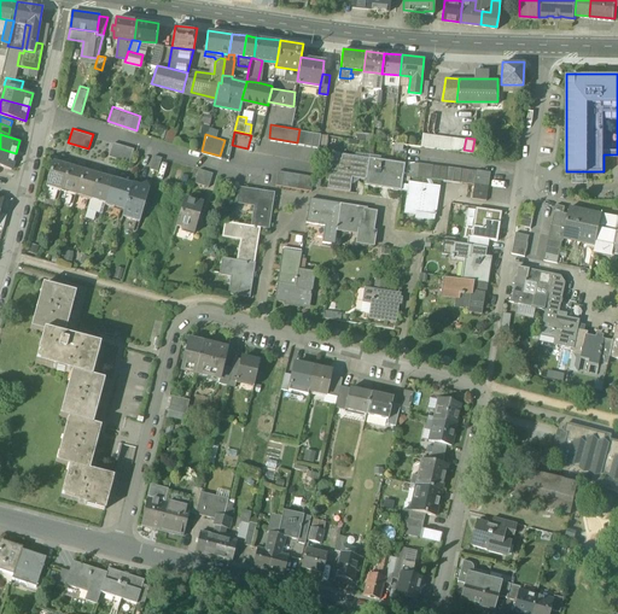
[(121,142),(114,141),(109,155),(116,157),(121,142)]
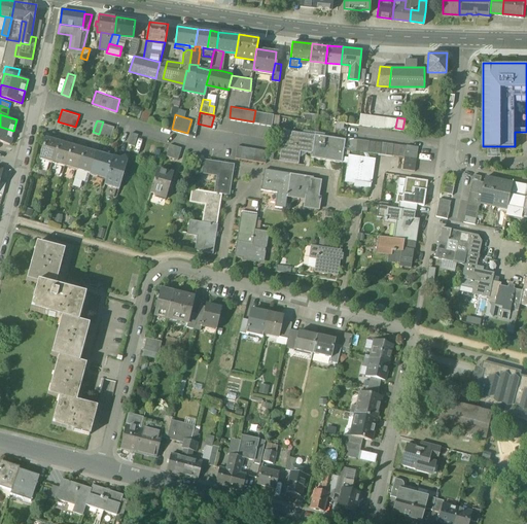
[(108,124),(103,121),(99,134),(105,136),(108,124)]
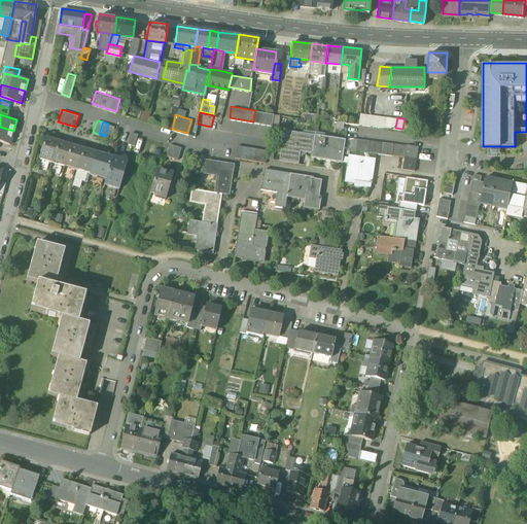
[(114,126),(108,124),(105,136),(110,137),(114,126)]
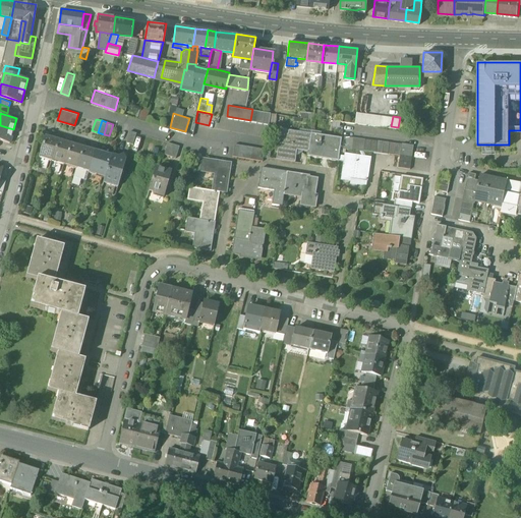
[(0,138),(9,141),(13,129),(0,125),(0,138)]
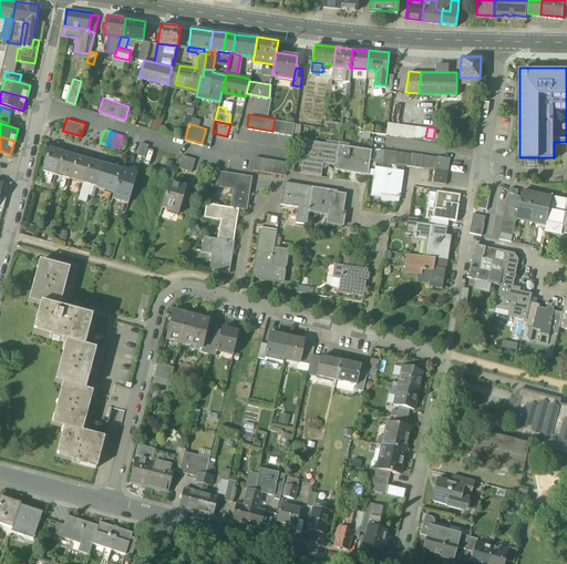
[(338,144),(313,140),(313,144),(305,143),(300,172),(320,175),(322,162),(334,163),(338,144)]
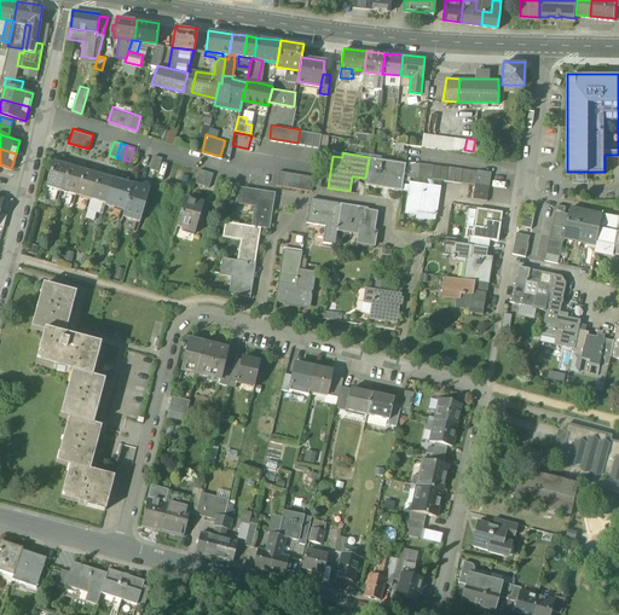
[(162,156),(154,154),(150,167),(157,170),(162,156)]
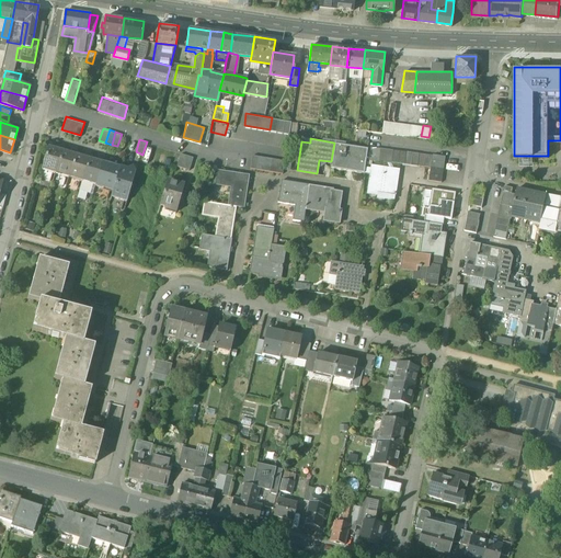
[(355,151),(345,150),(345,145),(334,143),(331,161),(331,167),(364,171),(365,166),(366,158),(367,147),(356,145),(355,151)]
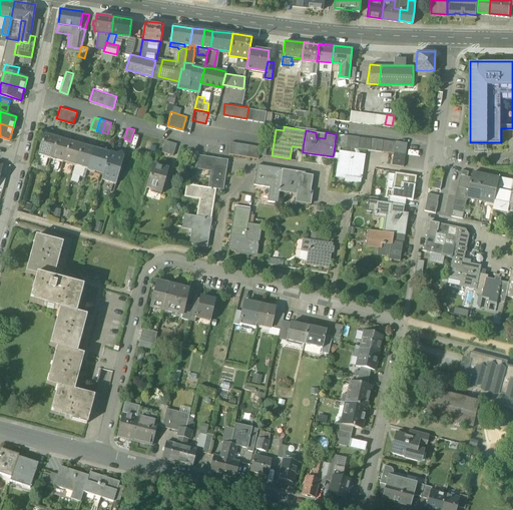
[(56,136),(43,132),(37,153),(50,157),(56,136)]
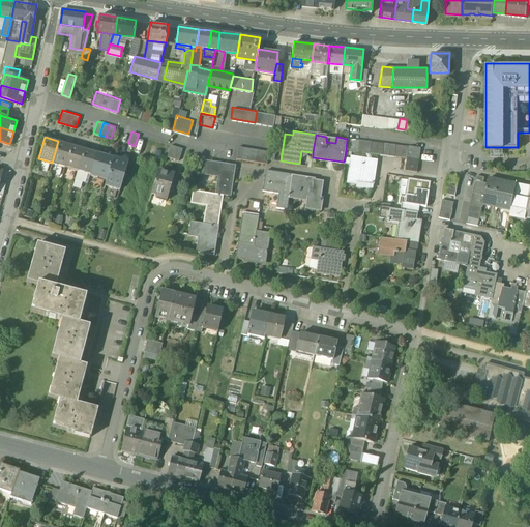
[(359,139),(348,137),(347,139),(346,149),(357,151),(359,139)]
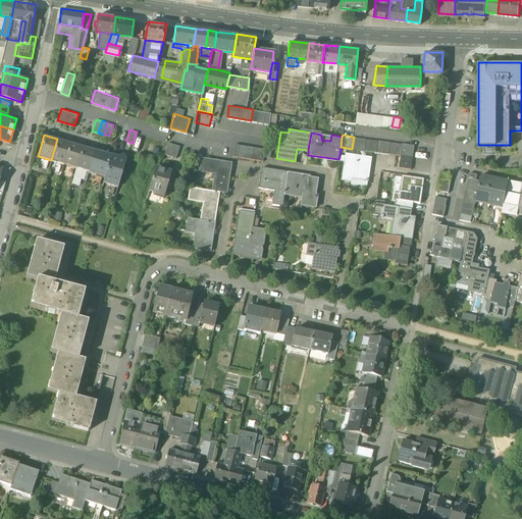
[(57,139),(51,160),(64,163),(70,142),(57,139)]
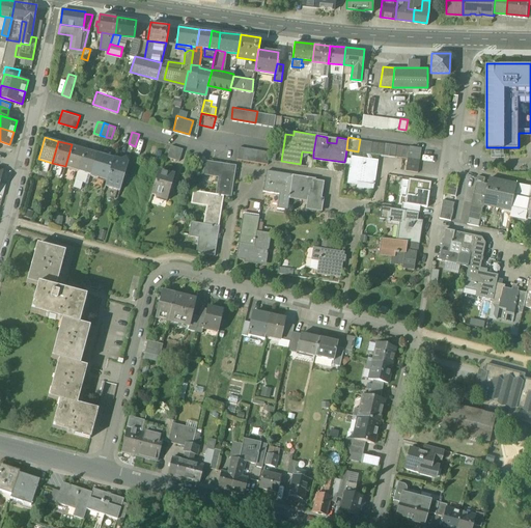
[(84,148),(72,144),(65,166),(78,170),(84,148)]
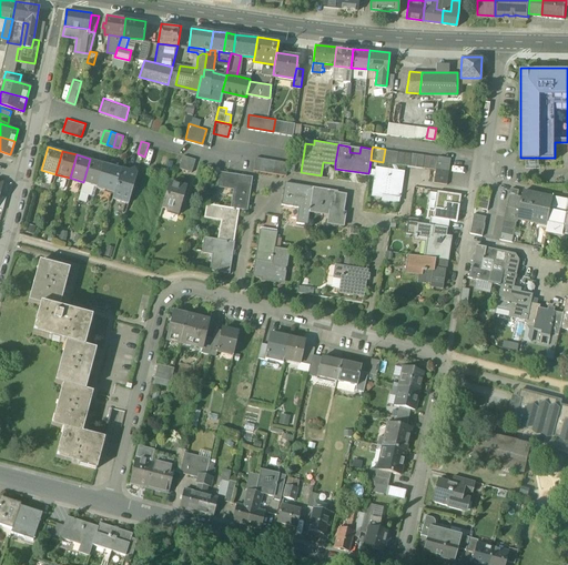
[(195,158),(183,154),(179,167),(191,171),(195,158)]
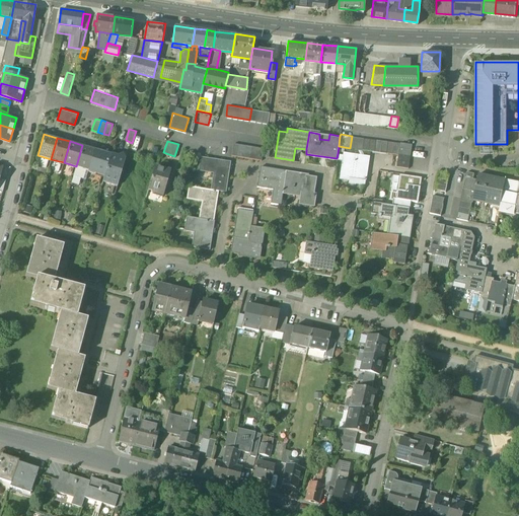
[(94,148),(82,145),(76,166),(88,169),(94,148)]
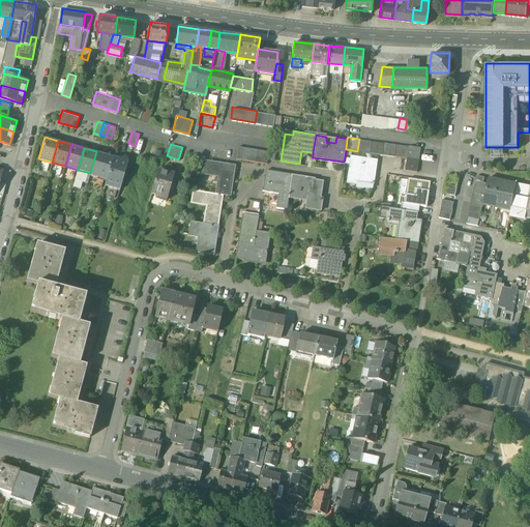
[(113,156),(96,151),(90,173),(90,174),(107,179),(113,156)]
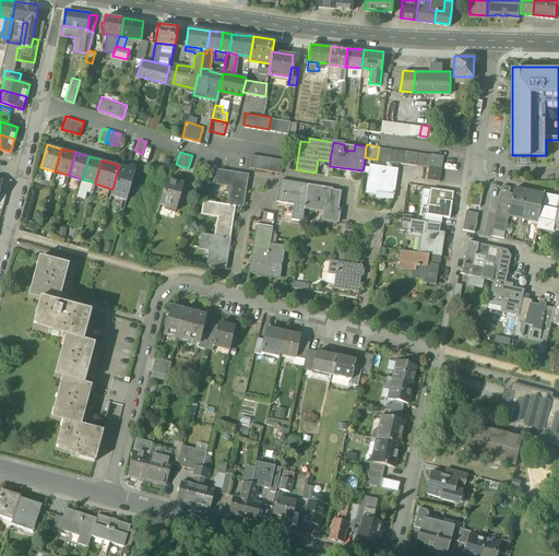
[(127,167),(119,165),(113,189),(110,194),(127,199),(134,169),(132,164),(127,167)]
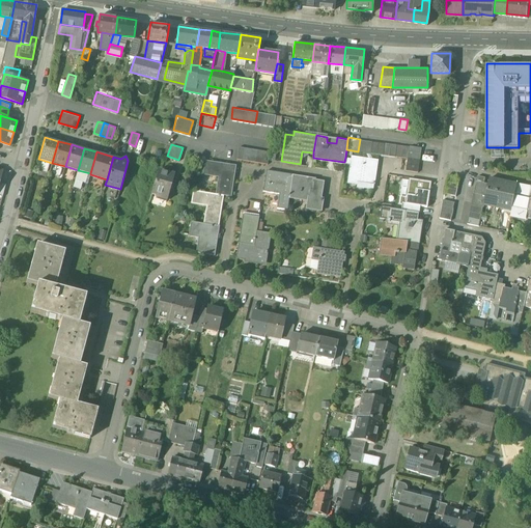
[(378,160),(352,157),(352,158),(351,163),(347,181),(357,183),(357,185),(371,188),(372,186),(373,186),(373,183),(374,183),(378,160)]
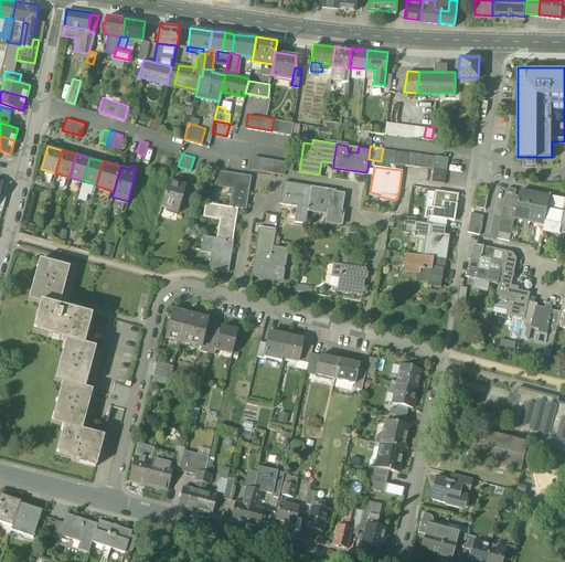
[(251,175),(217,169),(216,181),(232,184),(228,204),(237,207),(245,208),(251,175)]
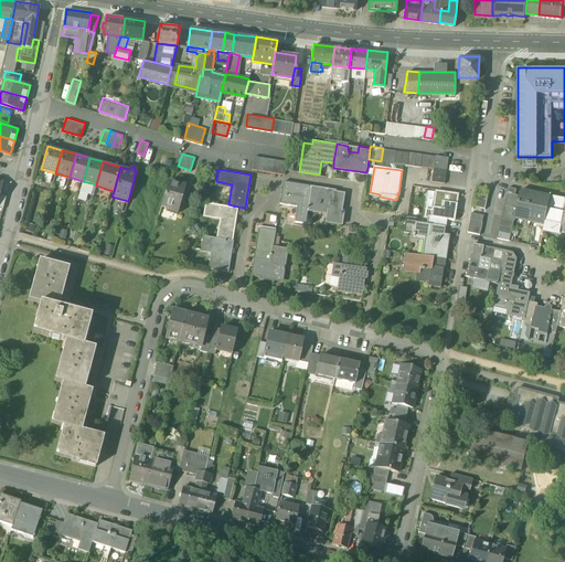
[(187,184),(169,179),(161,204),(179,210),(187,184)]
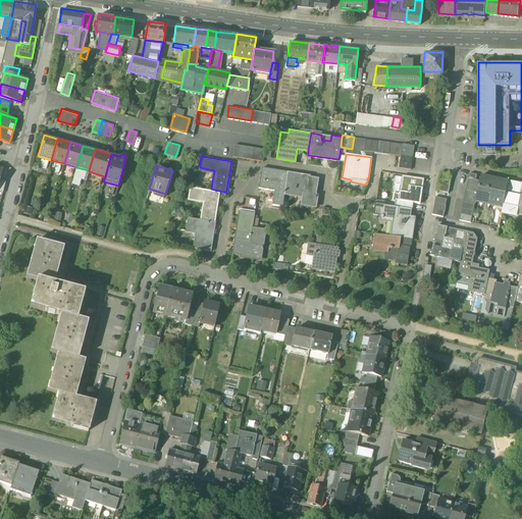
[(288,170),(262,166),(258,187),(274,189),(272,203),(282,205),(284,193),(286,171),(288,170)]
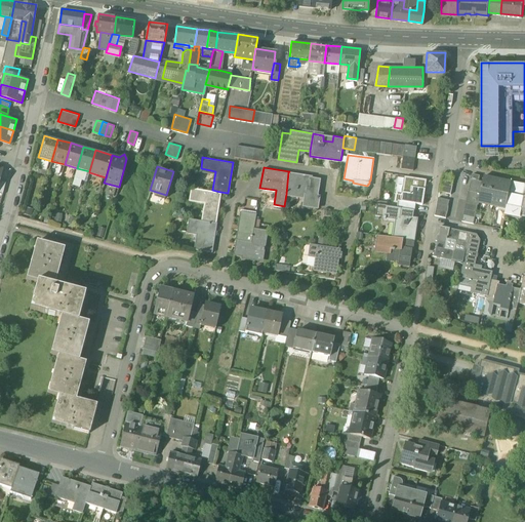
[(305,175),(288,172),(286,194),(295,195),(296,193),(305,195),(303,205),(317,207),(319,196),(317,196),(319,178),(305,176),(305,175)]
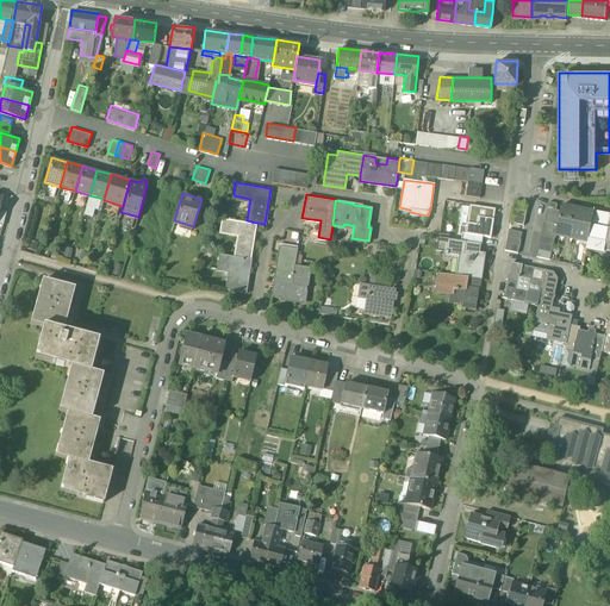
[(528,202),(515,200),(514,206),(527,210),(528,202)]
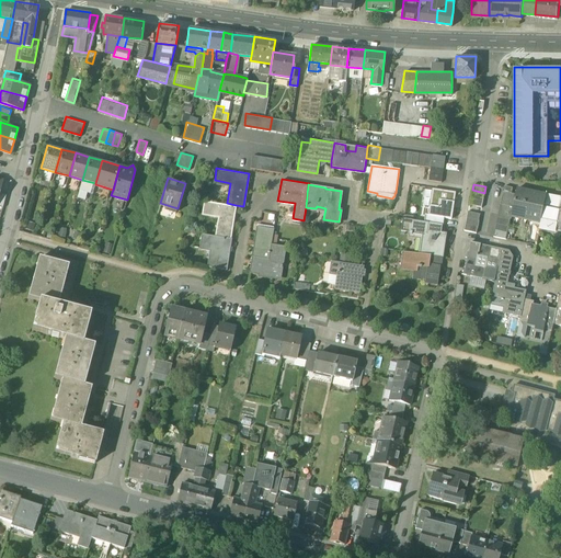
[(547,192),(517,185),(516,192),(515,198),(513,205),(513,207),(529,212),(528,217),(541,220),(541,218),(547,192)]
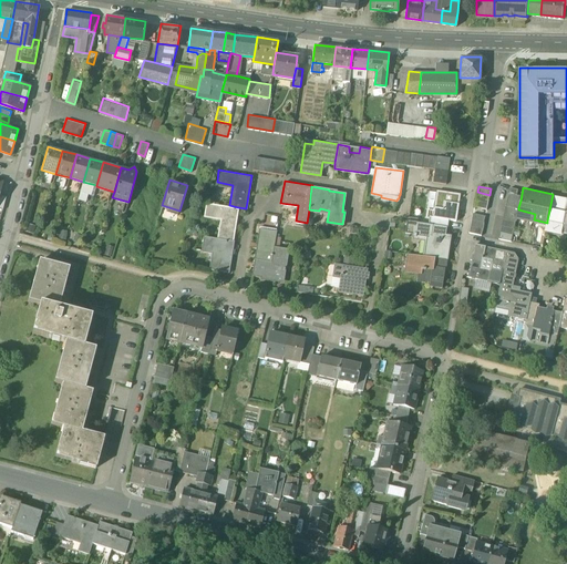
[(436,190),(432,216),(447,218),(455,219),(460,193),(436,190)]
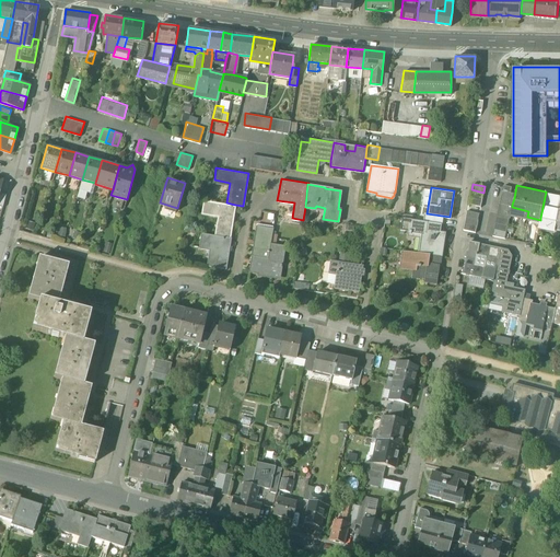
[(471,189),(470,189),(469,196),(482,199),(483,193),(471,189)]
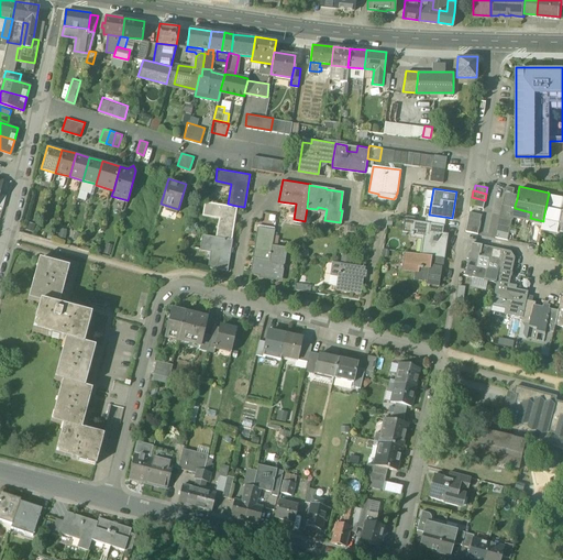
[(515,193),(505,190),(504,197),(517,199),(518,193),(515,193)]
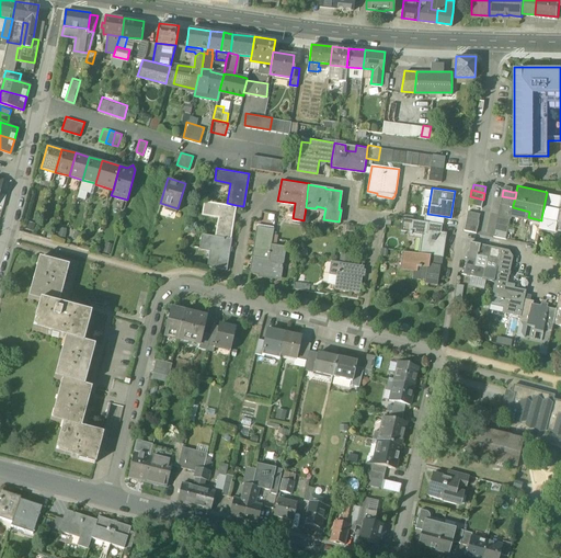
[(560,206),(560,194),(547,192),(541,218),(553,220),(558,221),(560,206)]
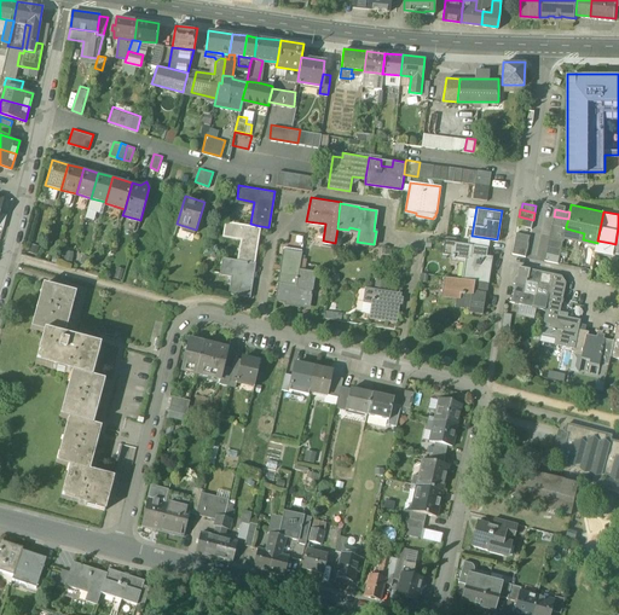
[(533,220),(519,216),(518,224),(532,226),(533,220)]
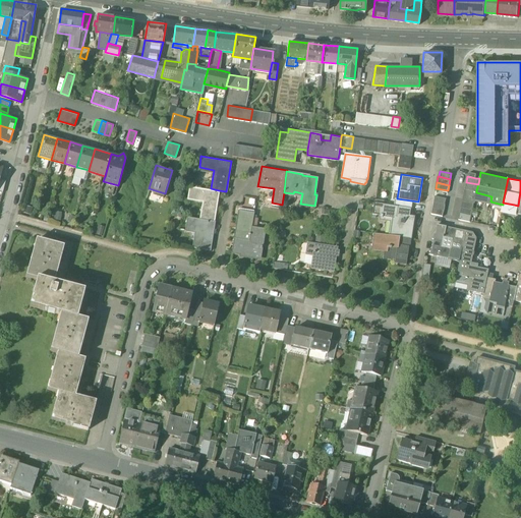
[(478,184),(466,182),(465,188),(476,190),(478,184)]
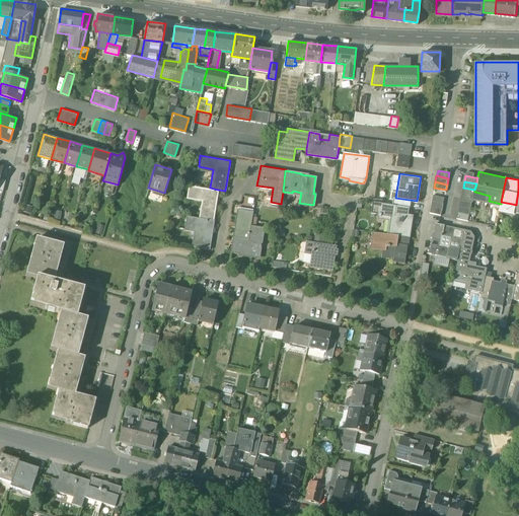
[(210,188),(189,185),(187,198),(205,201),(203,211),(199,211),(198,217),(213,219),(218,190),(210,188)]
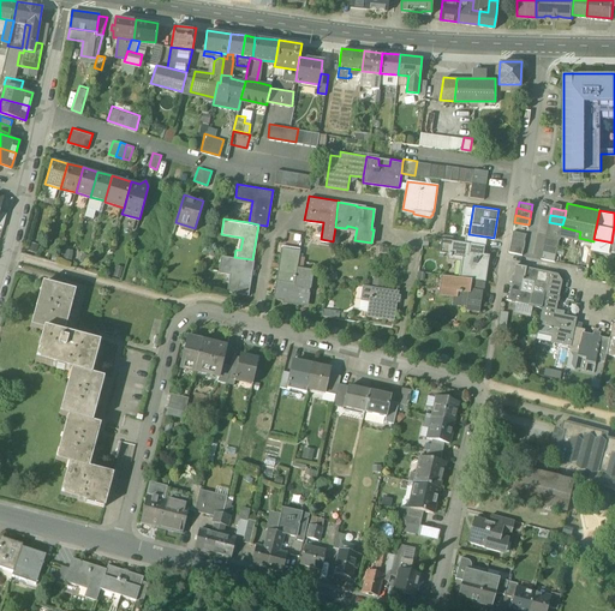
[(562,225),(549,222),(547,229),(561,232),(562,227),(562,225)]
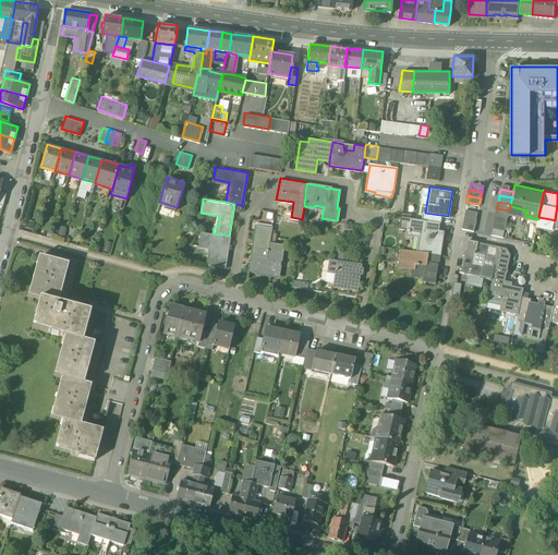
[(477,210),(465,208),(464,215),(476,217),(477,210)]
